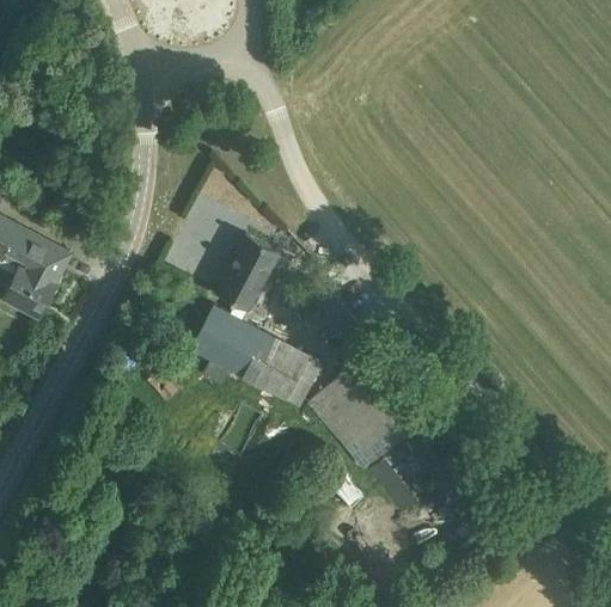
[(71,256),(0,218),(0,206),(6,196),(0,192),(0,257),(20,269),(4,298),(40,318),(56,287),(55,286),(71,256)]
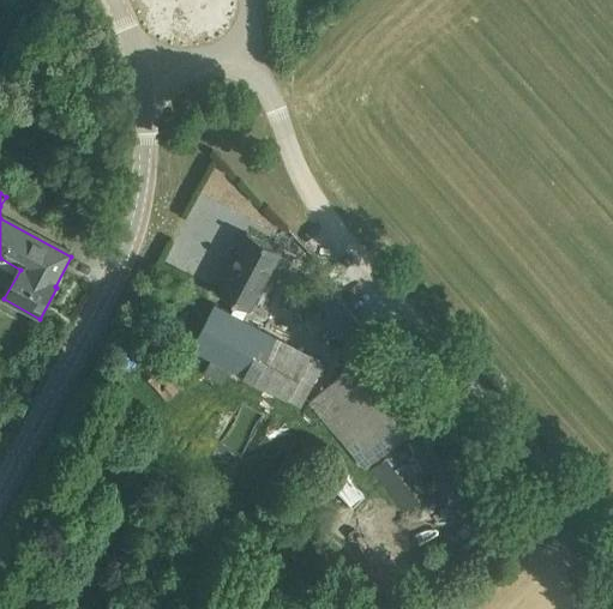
[(281,254),(248,236),(217,295),(250,313),(281,254)]
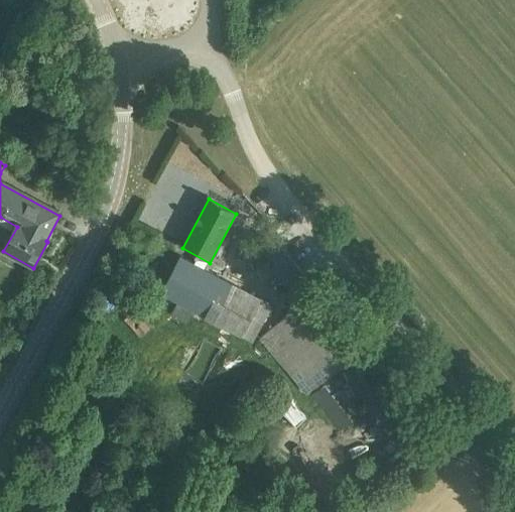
[(307,396),(365,348),(273,241),(262,250),(275,266),(305,303),(260,342),(307,396)]
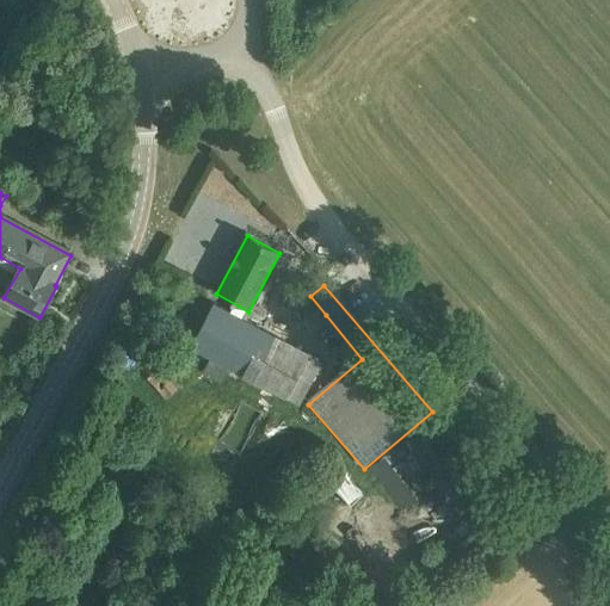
[(310,356),(215,304),(190,351),(285,401),(310,356)]
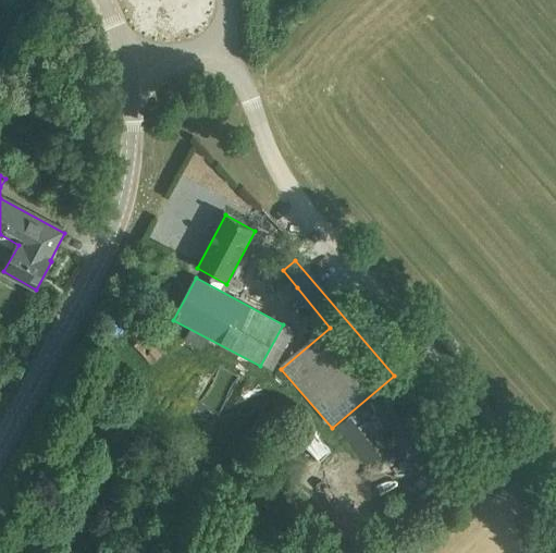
[(163,357),(145,339),(135,348),(152,367),(163,357)]
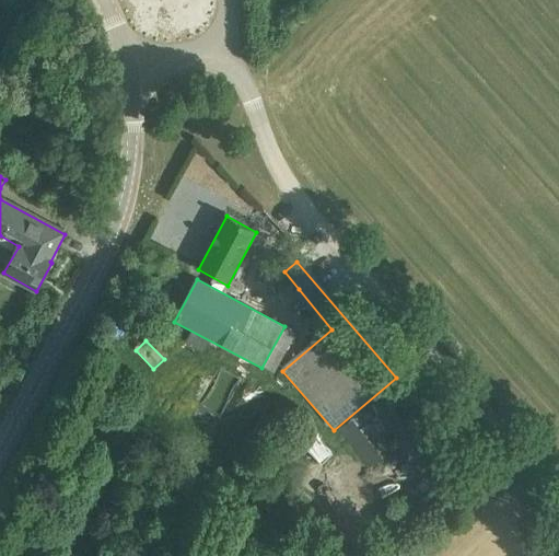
[(318,466),(330,458),(314,433),(301,442),(318,466)]
